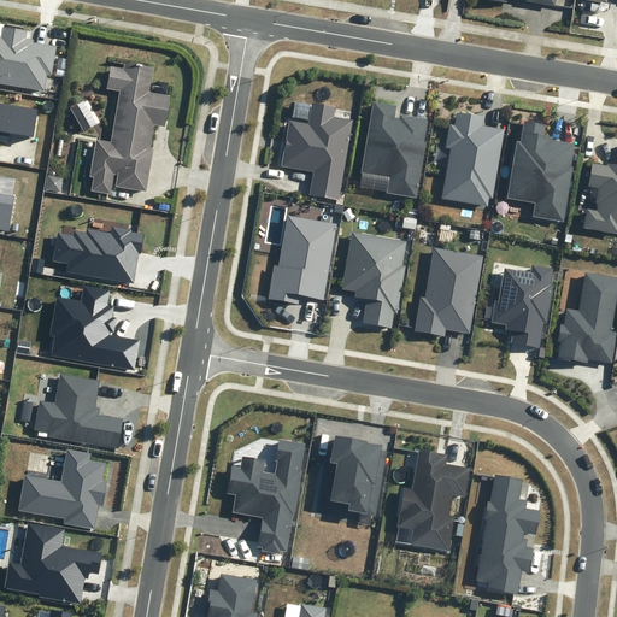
[(0,81),(43,89),(46,74),(52,75),(57,46),(34,42),(35,39),(27,37),(28,31),(5,27),(3,37),(0,36),(0,81)]
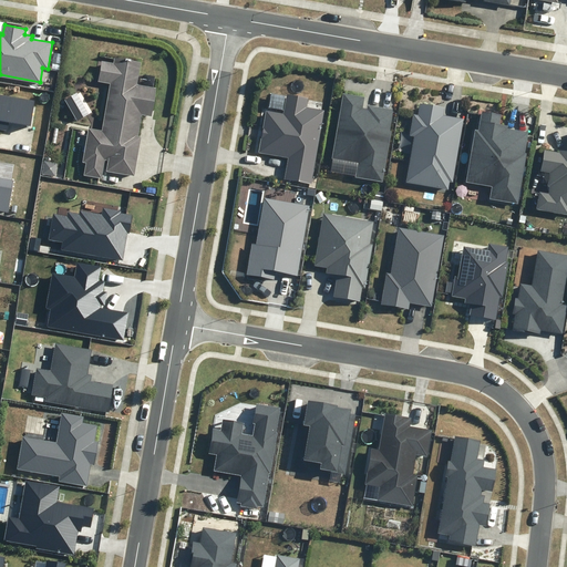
[(84,175),(101,178),(104,160),(109,161),(106,171),(134,176),(141,137),(137,136),(142,114),(152,116),(156,88),(137,84),(141,62),(114,58),(113,63),(102,61),(98,82),(110,84),(102,130),(89,127),(82,163),(86,163),(84,175)]
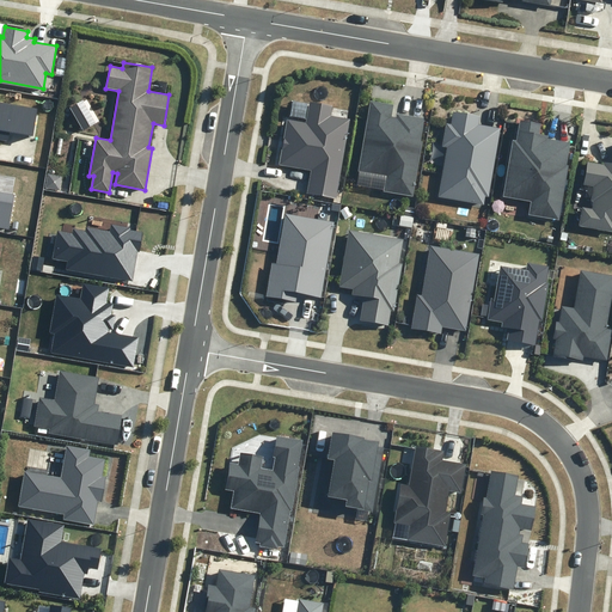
[(386,176),(384,191),(412,196),(422,142),(421,142),(424,118),(397,114),(396,117),(392,116),(395,104),(369,99),(357,171),(386,176)]
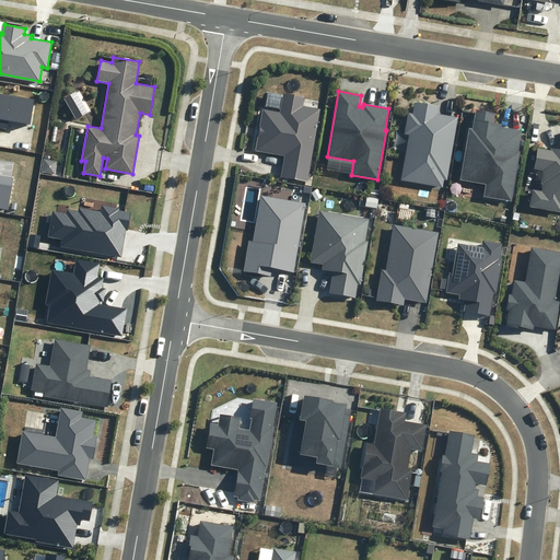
[(30,124),(34,100),(0,93),(0,127),(7,129),(8,119),(30,124)]
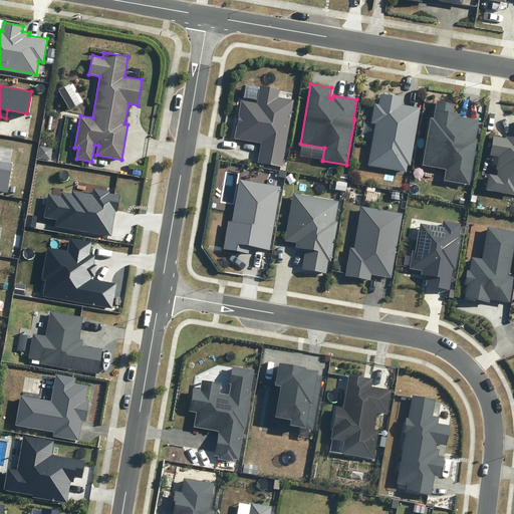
[(258,163),(282,167),(294,100),(277,96),(279,89),(260,85),(257,103),(241,100),(234,139),(261,144),(258,163)]
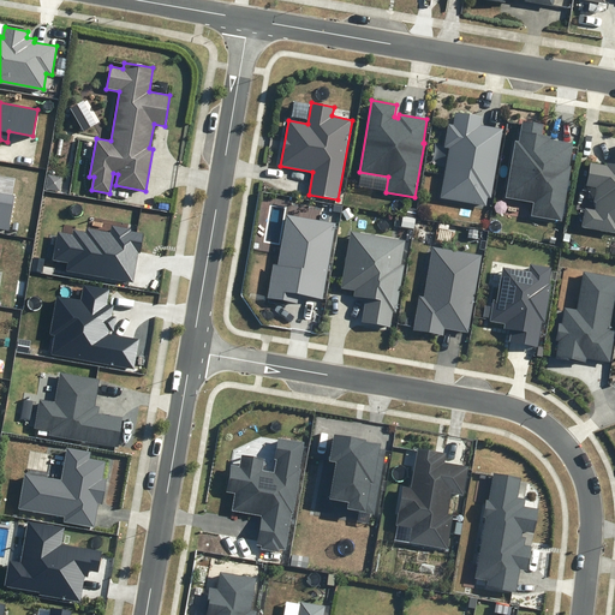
[(441,197),(487,206),(488,197),(491,197),(503,129),(481,125),(483,117),(455,112),(453,125),(448,124),(445,147),(449,148),(441,197)]
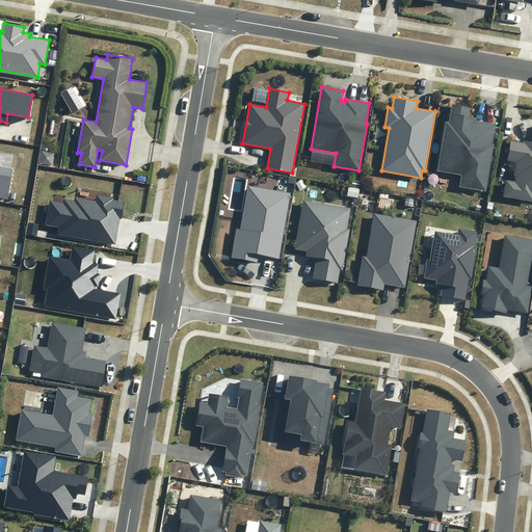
[(459,187),(486,191),(495,144),(493,143),(497,124),(477,121),(478,117),(469,116),(471,107),(452,104),(448,123),(446,122),(437,170),(461,176),(459,187)]
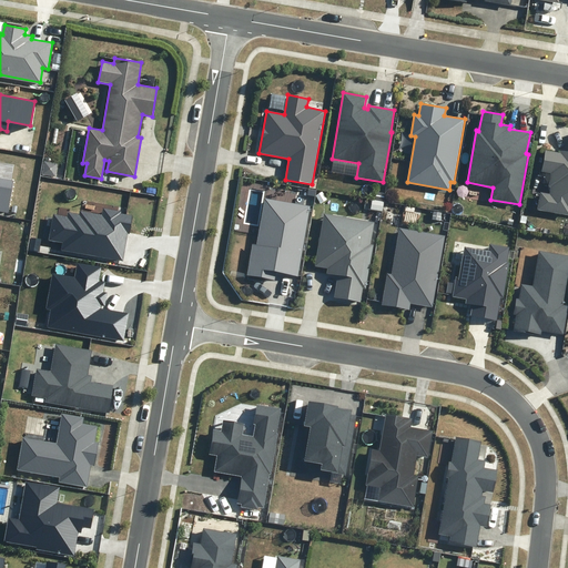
[(567,151),(560,151),(560,152),(545,150),(541,171),(551,173),(549,186),(550,188),(550,193),(540,191),(537,210),(567,214),(567,151)]
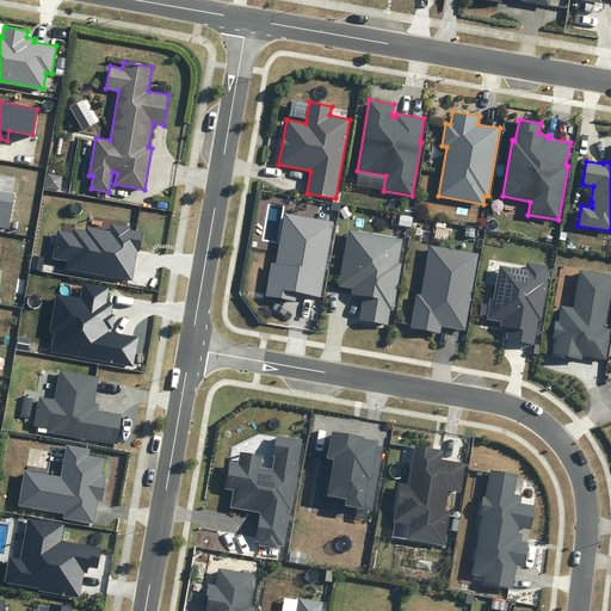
[(0,226),(8,228),(14,193),(0,191),(0,226)]
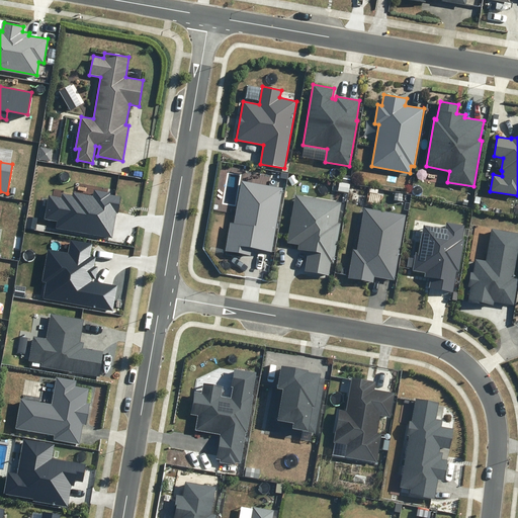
[(253,248),(271,251),(282,188),(242,181),(234,223),(230,223),(225,251),(251,256),(253,248)]
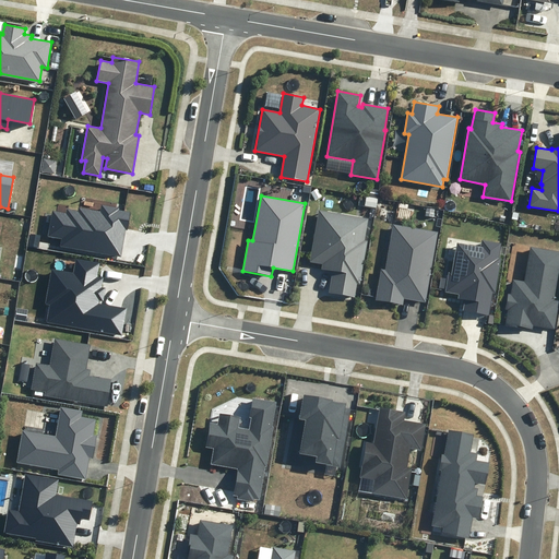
[(60,246),(121,257),(126,229),(127,230),(130,212),(119,210),(120,207),(102,204),(100,212),(79,207),(79,211),(67,209),(66,213),(52,211),(47,236),(61,239),(60,246)]
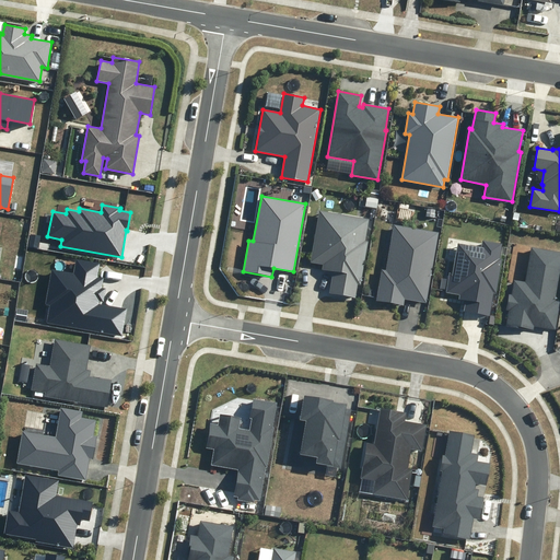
[(370,219),(319,210),(310,263),(323,265),(323,269),(333,271),(329,293),(356,298),(358,284),(360,286),(368,242),(365,241),(370,219)]
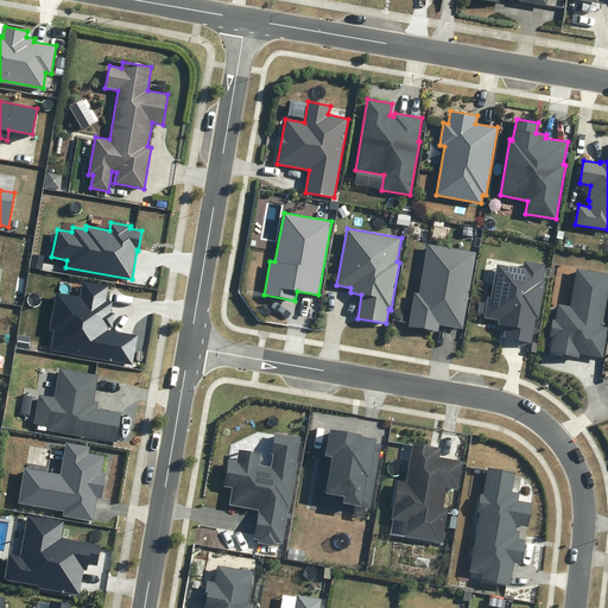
[(439,324),(463,329),(476,252),(428,244),(419,293),(415,292),(409,327),(438,331),(439,324)]
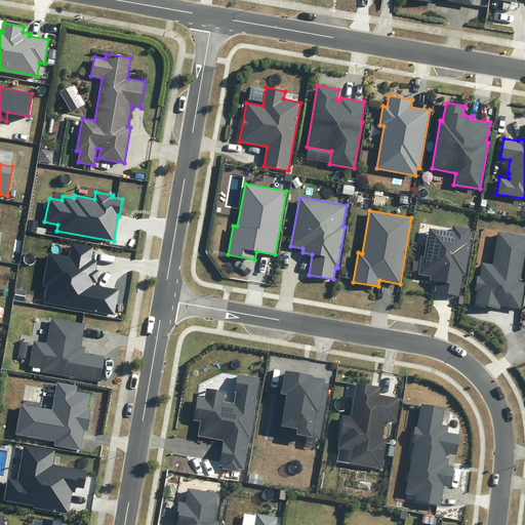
[(434,291),(458,295),(462,275),(465,275),(471,244),(469,243),(471,229),(453,226),(452,232),(429,228),(425,256),(421,255),(417,275),(431,277),(430,281),(436,282),(434,291)]
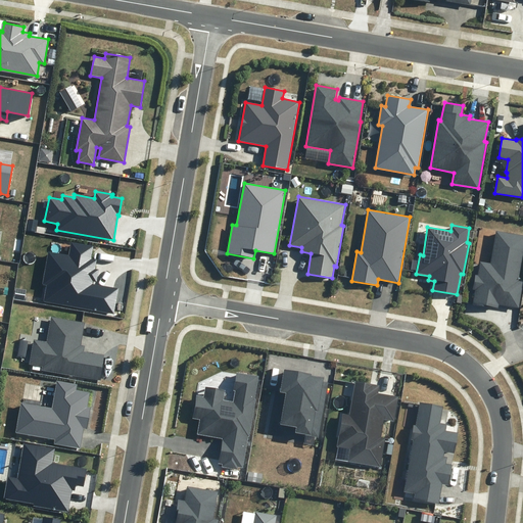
[(498,304),(519,307),(522,282),(522,281),(519,280),(522,255),(522,235),(496,231),(491,263),(480,260),(478,275),(475,275),(473,289),(475,290),(473,305),(488,307),(488,305),(498,307),(498,304)]
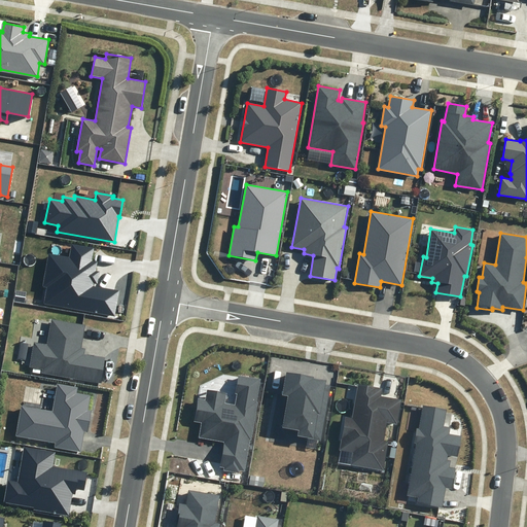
[(43,305),(115,317),(119,290),(94,286),(95,283),(97,284),(100,272),(96,271),(97,262),(92,261),(94,248),(72,245),(70,257),(48,254),(43,286),(46,287),(43,305)]
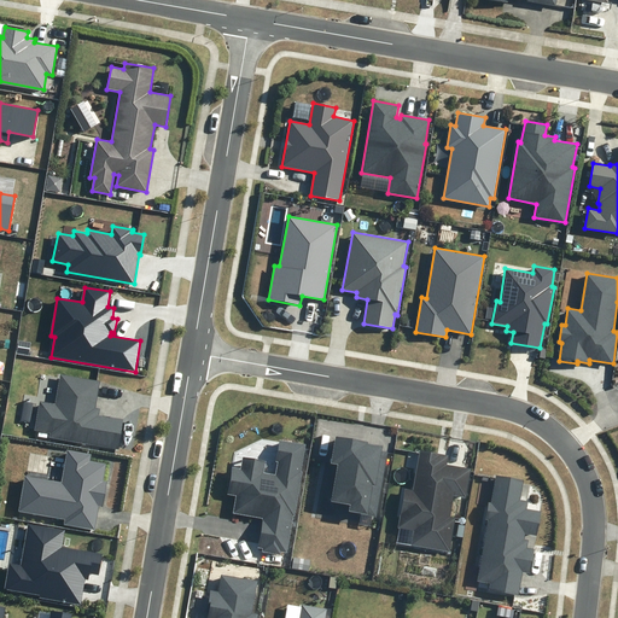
[(50,437),(118,449),(124,419),(99,414),(100,408),(97,407),(100,382),(60,374),(56,404),(40,402),(35,430),(51,432),(50,437)]
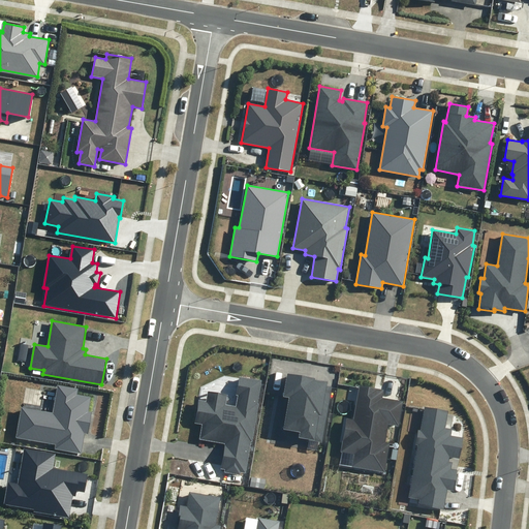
[(315,378),(287,373),(283,397),(289,398),(283,430),(300,433),(299,438),(322,442),(332,387),(325,386),(327,382),(315,380),(315,378)]
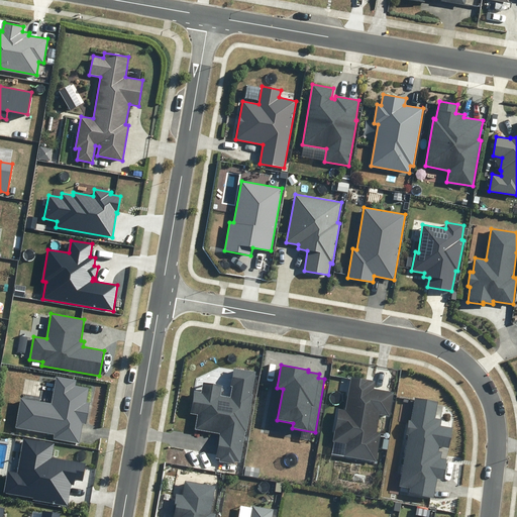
[(235,461),(240,462),(245,432),(246,432),(252,395),(251,395),(255,372),(234,368),(230,386),(232,386),(230,397),(221,395),(223,386),(203,382),(202,392),(195,391),(191,413),(198,415),(196,429),(220,433),(215,458),(219,459),(218,461),(235,464),(235,461)]
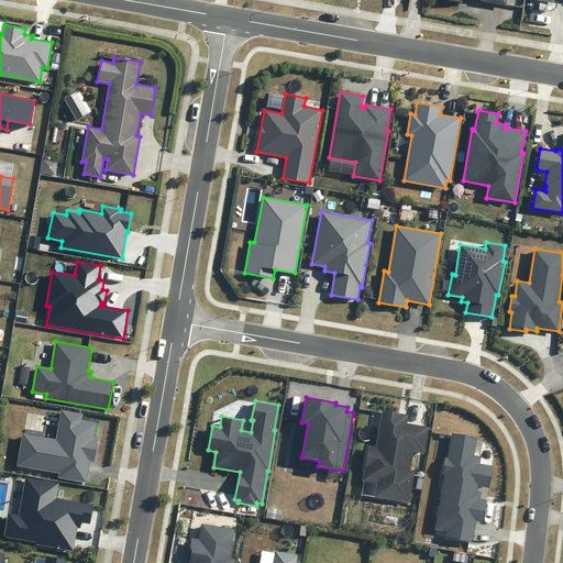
[(58,477),(86,483),(90,461),(94,462),(98,439),(95,438),(97,422),(83,420),(84,414),(61,410),(56,439),(23,433),(18,465),(59,473),(58,477)]
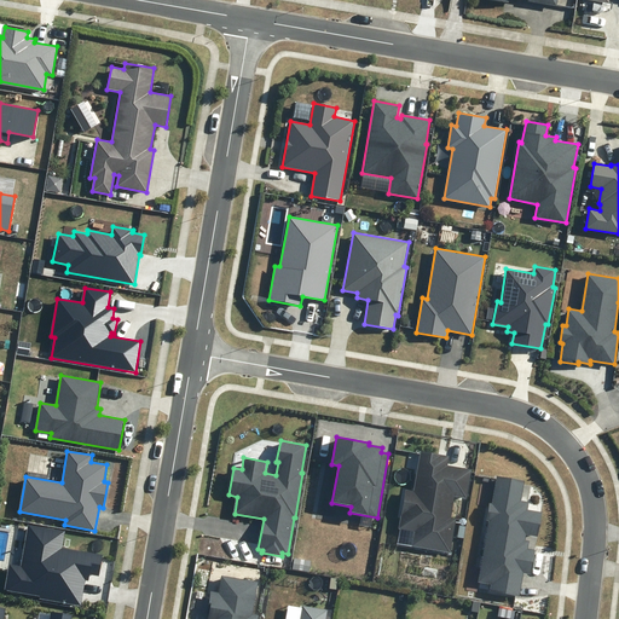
[(449,456),(421,451),(414,491),(406,490),(399,528),(415,531),(412,547),(451,553),(457,519),(451,518),(455,496),(467,498),(472,470),(447,467),(449,456)]
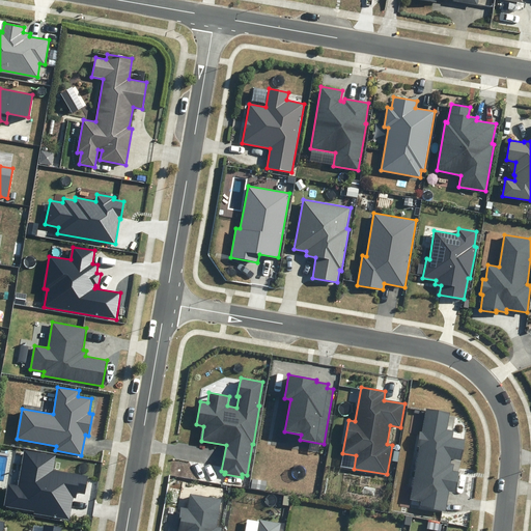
[(450,413),(427,409),(422,432),(420,431),(417,447),(419,447),(410,500),(421,502),(421,506),(445,511),(449,492),(455,493),(459,472),(453,471),(454,465),(450,464),(451,458),(462,460),(466,440),(453,437),(454,430),(447,429),(450,413)]
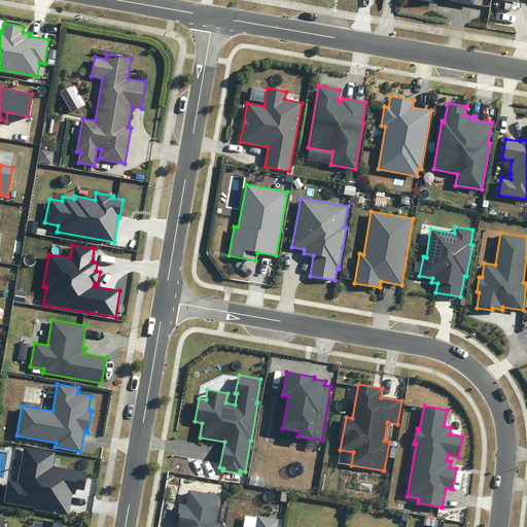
[(33,510),(69,516),(73,494),(75,494),(76,489),(83,490),(88,472),(53,466),(56,452),(24,447),(18,482),(7,480),(4,502),(34,507),(33,510)]
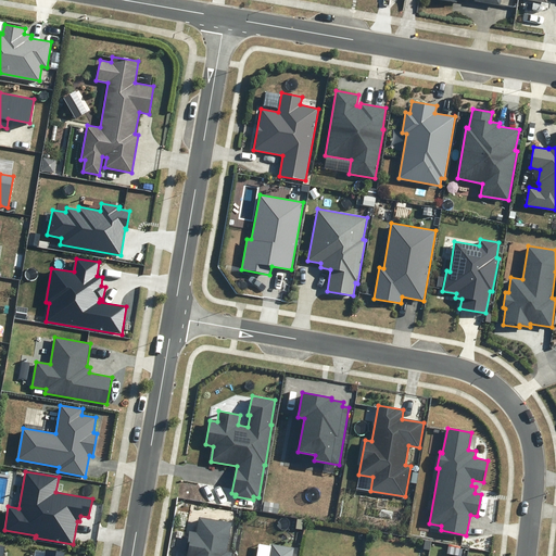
[(229,555),(230,555),(225,554),(230,525),(197,519),(194,534),(187,533),(185,545),(187,545),(185,555),(229,555)]
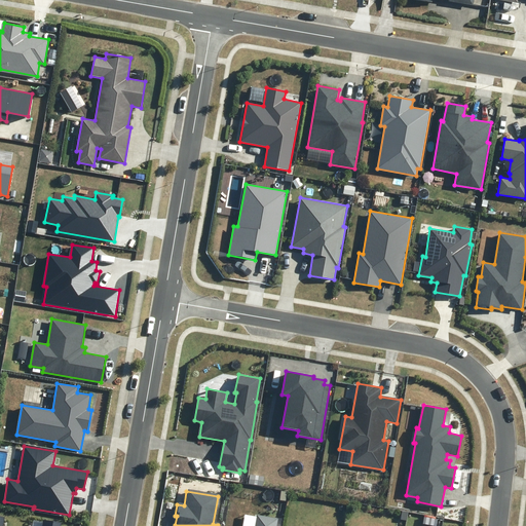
[(276,525),(278,518),(256,514),(254,525),(276,525)]
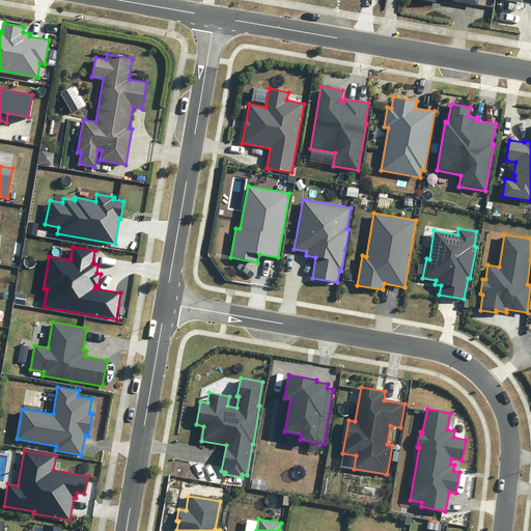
[(60,530),(61,528),(43,525),(42,530),(3,530),(6,521),(0,520),(0,530),(60,530)]
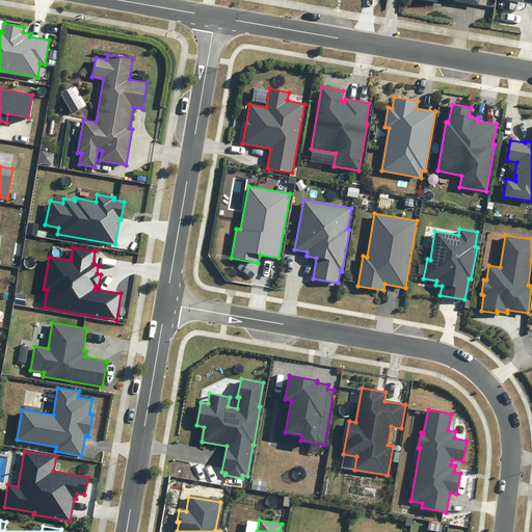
All buildings are outlined.
